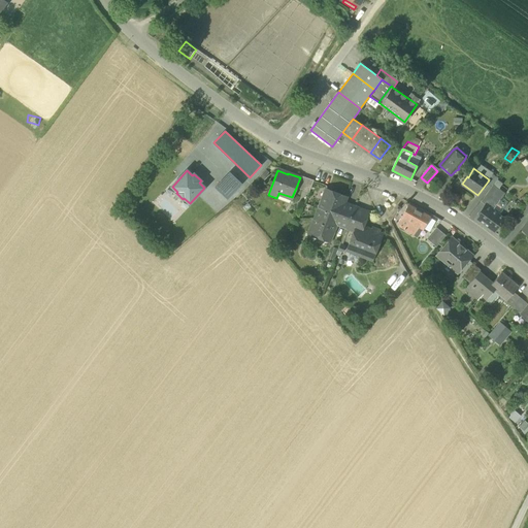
[(230,172),(216,188),(227,199),(241,184),(230,172)]
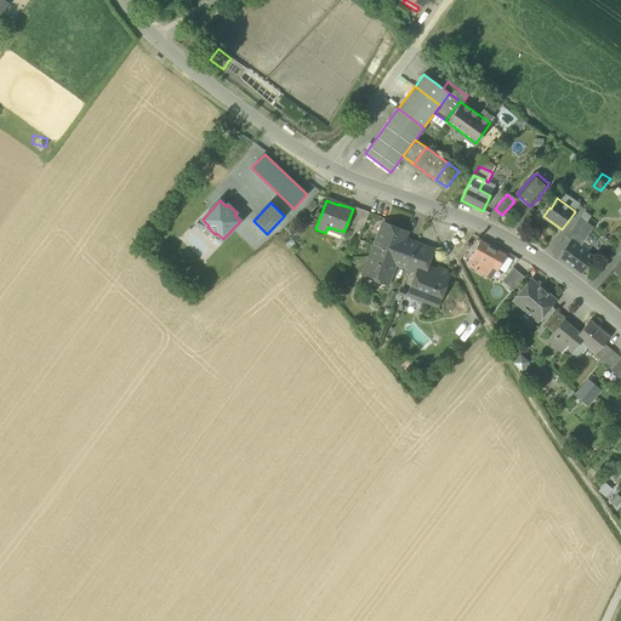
[(574,214),(580,217),(587,208),(580,203),(575,211),(574,214)]
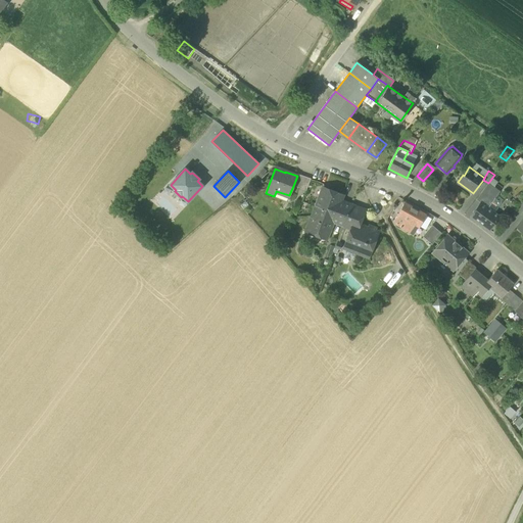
[(293,186),(305,191),(311,179),(297,174),(297,176),(293,186)]
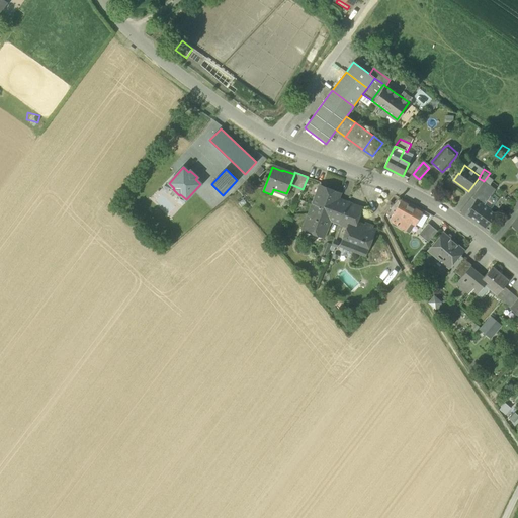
[(477,201),(489,185),(484,181),(471,197),(477,201)]
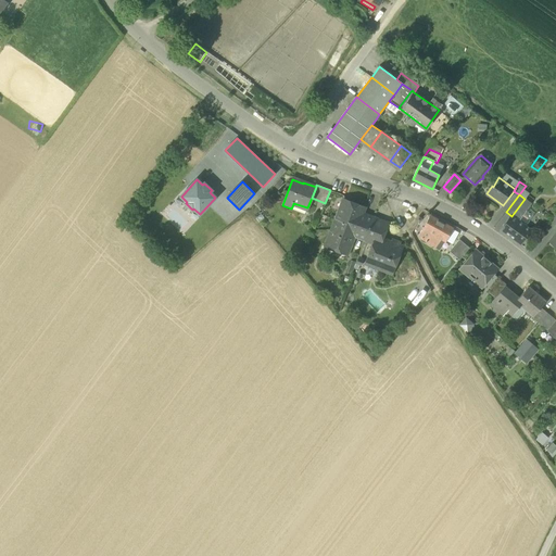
[(525,199),(512,216),(518,220),(531,203),(525,199)]
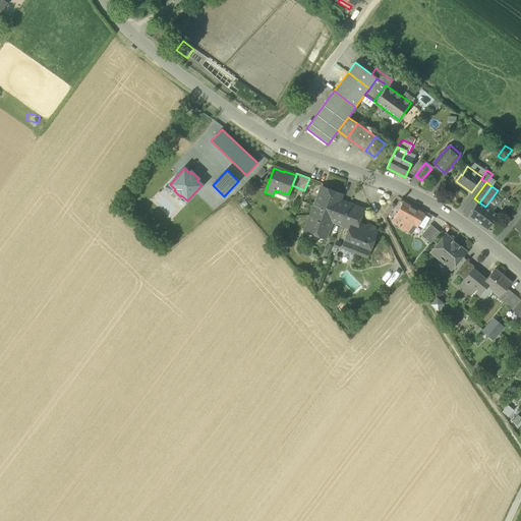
[(332,220),(342,224),(345,217),(349,206),(332,198),(320,193),(303,236),(323,244),(332,220)]
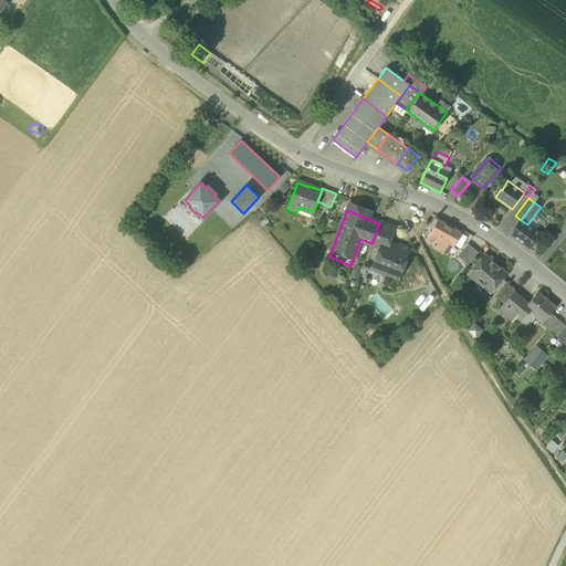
[(426,242),(443,252),(449,243),(453,245),(460,233),(438,220),(438,222),(426,241),(426,242)]
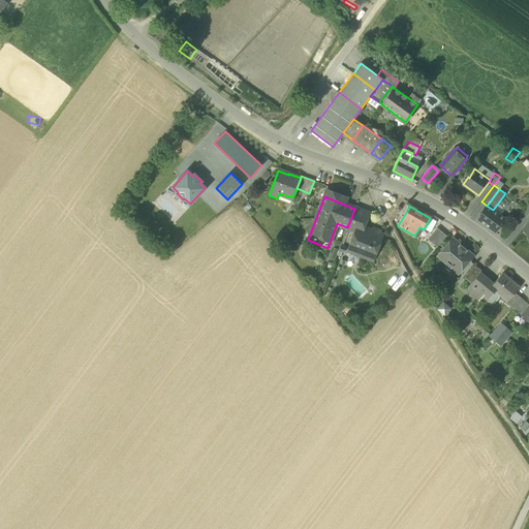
[(505,219),(493,210),(487,206),(476,219),(495,232),(505,219)]
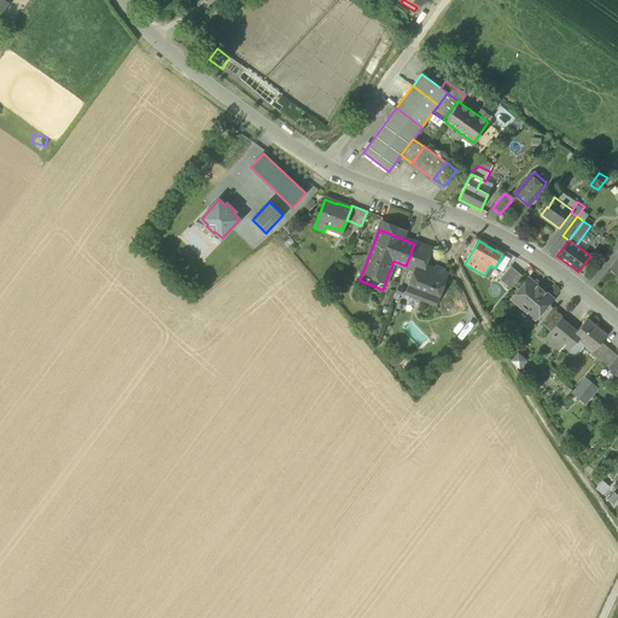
[(409,257),(425,263),(430,249),(414,244),(409,257)]
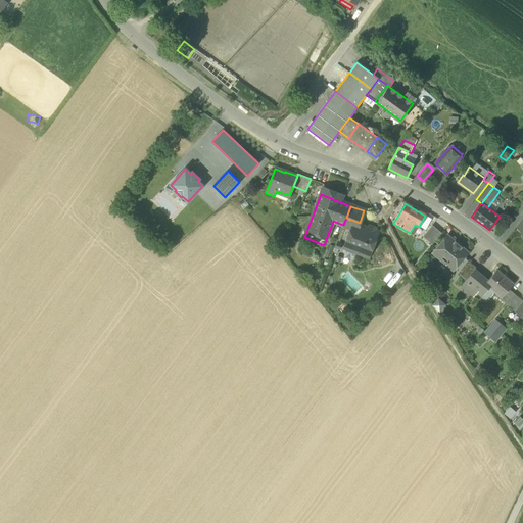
[(360,223),(346,218),(343,225),(351,228),(350,232),(352,232),(349,240),(347,239),(345,245),(344,247),(368,256),(377,233),(359,225),(360,223)]
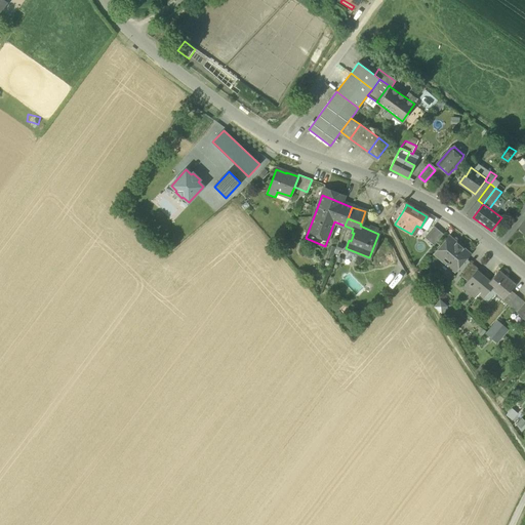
[(425,237),(434,245),(443,234),(434,227),(425,237)]
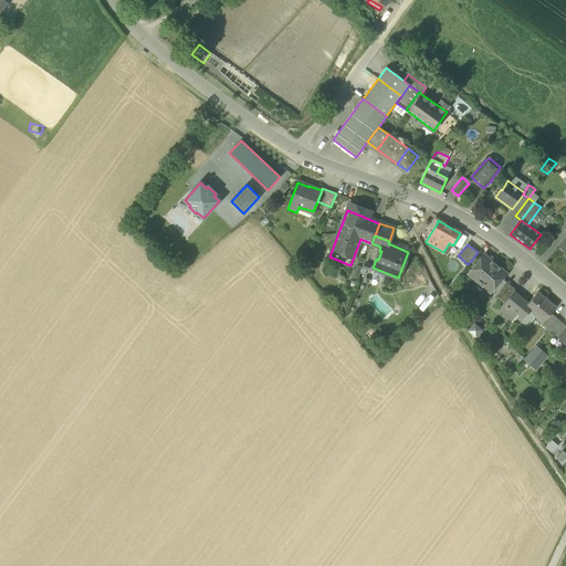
[(483,286),(491,292),(506,274),(484,255),(469,273),(482,285),(481,285),(483,287),(483,286)]
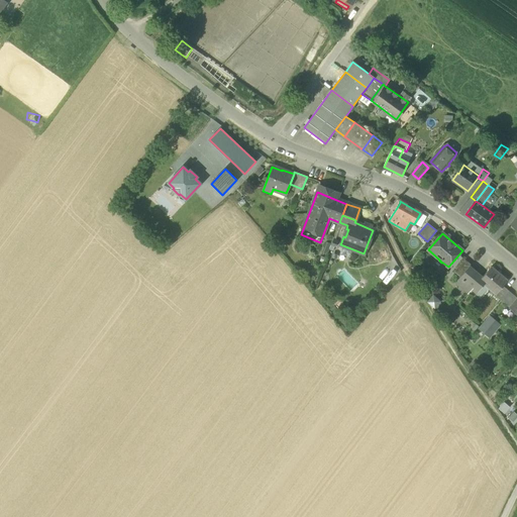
[(329,249),(333,250),(334,246),(336,247),(338,241),(333,239),(329,249)]
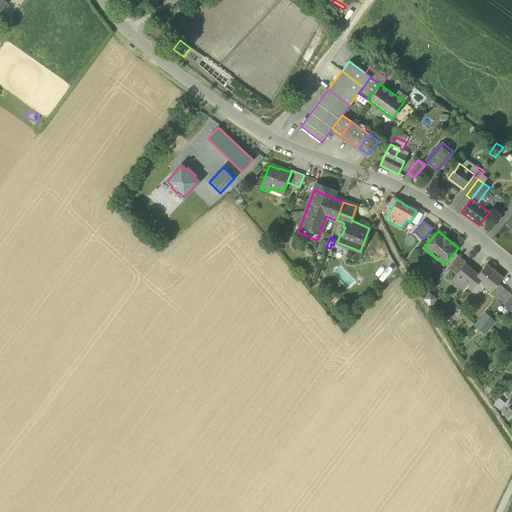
[(450,269),(456,274),(465,264),(466,262),(460,257),(459,258),(450,269)]
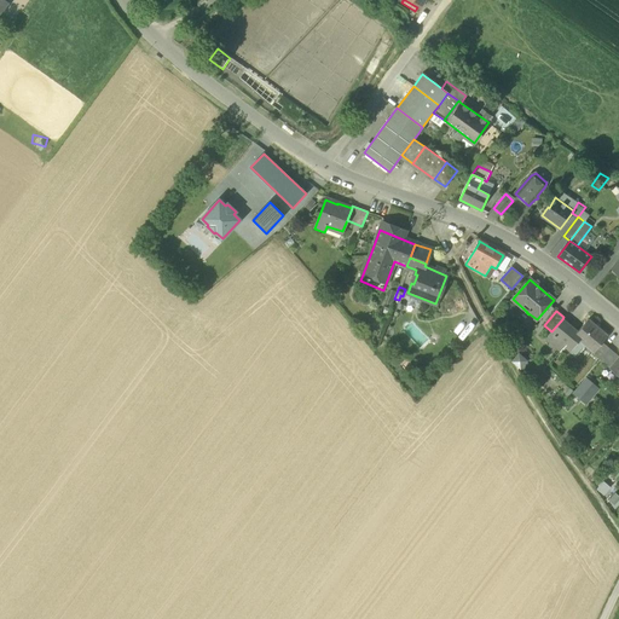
[(574,330),(562,319),(551,331),(561,341),(563,342),(574,330)]
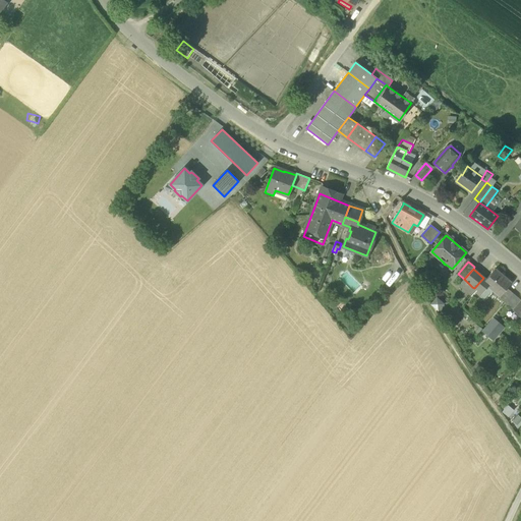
[(476,293),(483,299),(491,290),(500,297),(507,288),(512,283),(495,269),(485,279),(483,278),(474,288),(477,291),(476,293)]
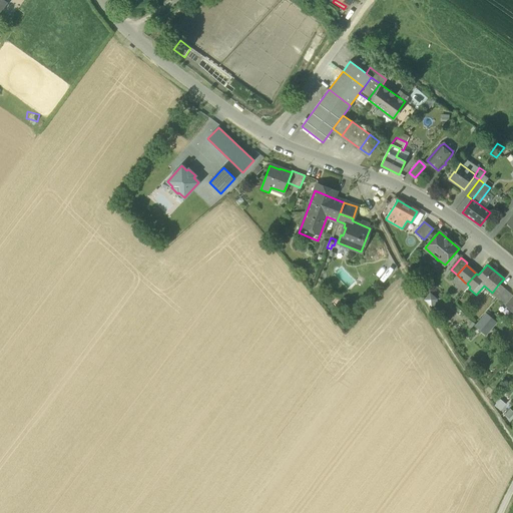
[(452,281),(460,289),(465,283),(457,275),(452,281)]
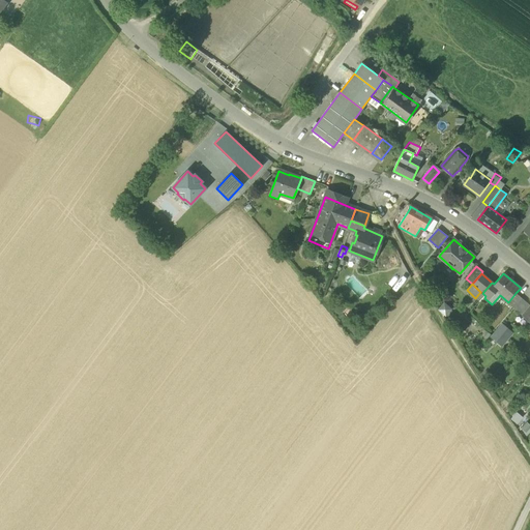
[(507,302),(513,307),(522,298),(516,293),(508,302),(507,302)]
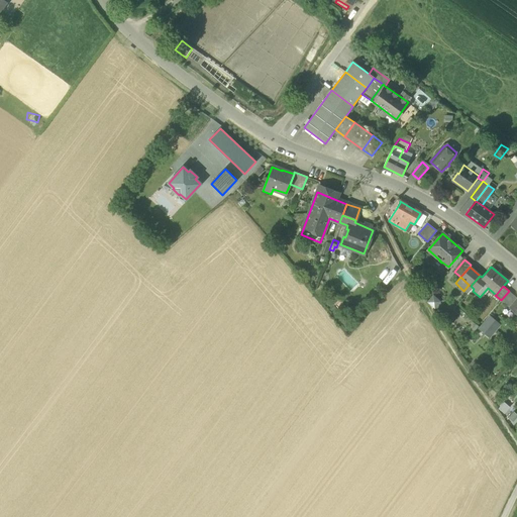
[(509,307),(516,298),(509,291),(501,300),(509,307)]
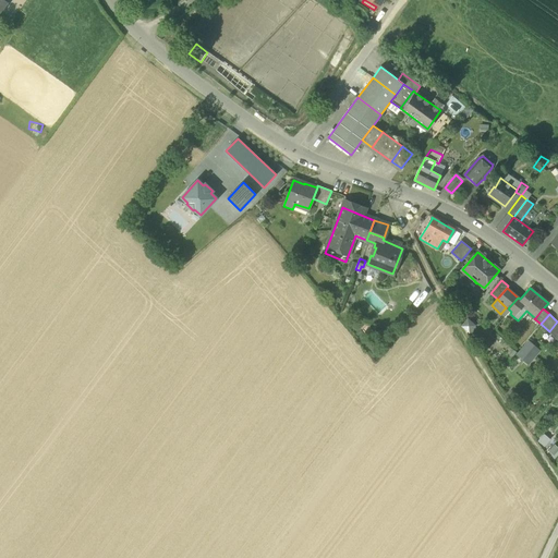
[(517,355),(519,358),(528,365),(538,352),(533,349),(537,343),(534,340),(532,343),(529,341),(517,355)]
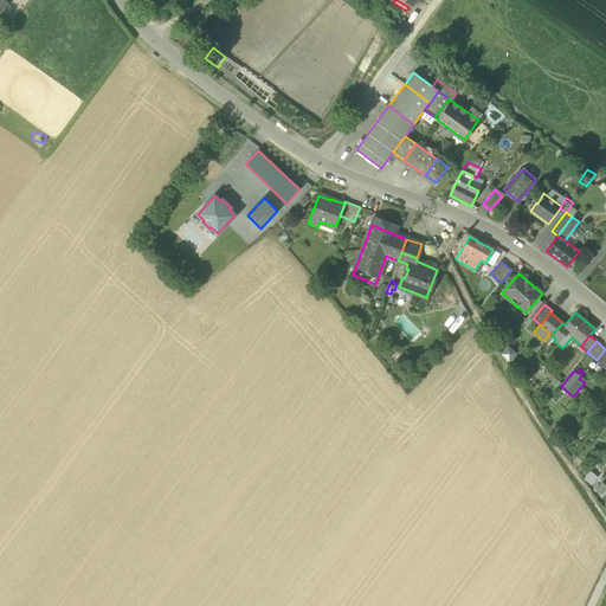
[(590,470),(582,478),(590,484),(597,477),(590,470)]
